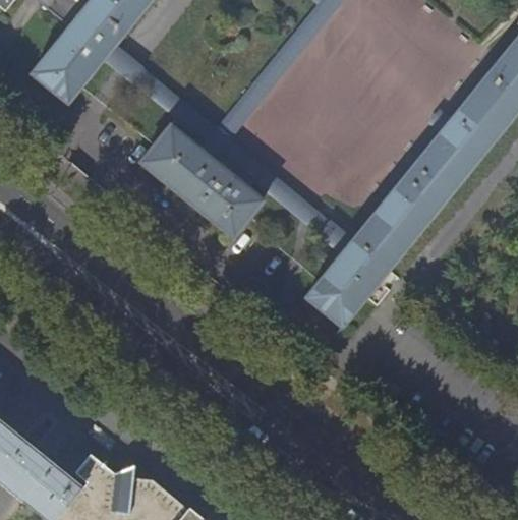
[(0,4),(3,7),(8,0),(37,0),(68,25),(33,69),(32,68),(31,70),(66,102),(68,100),(67,98),(147,0),(0,0),(0,4)]
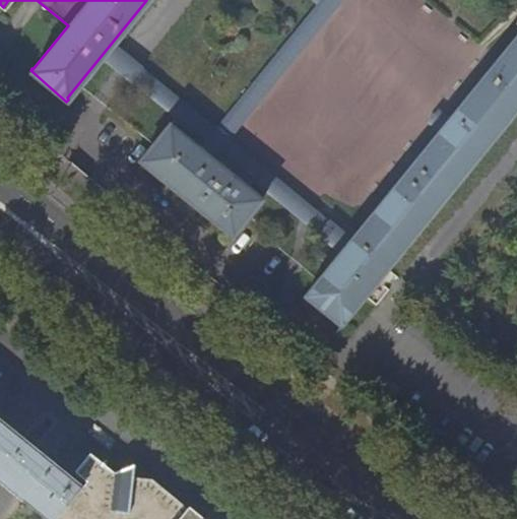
[(516,33),(308,292),(307,292),(305,295),(341,326),(344,323),(343,322),(516,107),(516,33)]
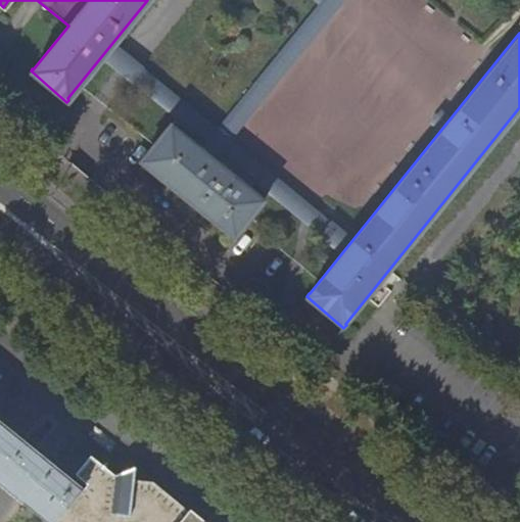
[(171,125),(189,140),(194,135),(176,119),(171,125)]
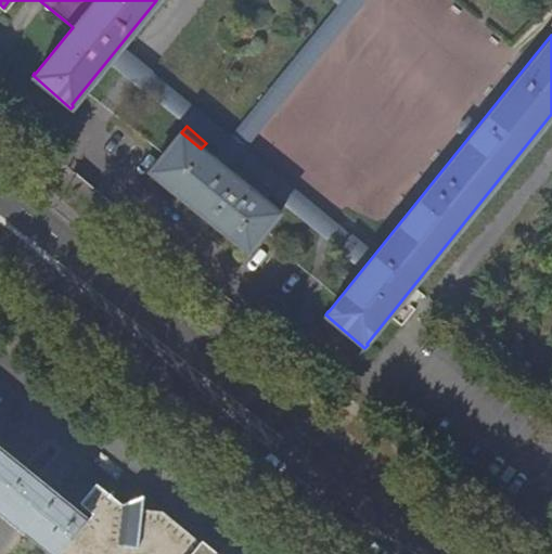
[(280,213),(201,149),(181,132),(149,171),(248,252),(280,213)]
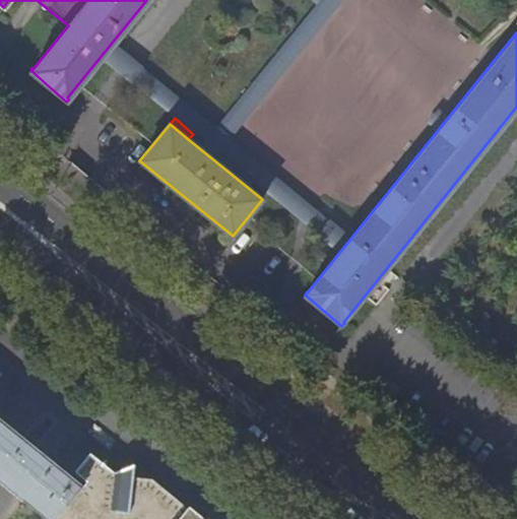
[(0,479),(43,515),(71,480),(0,422),(0,479)]
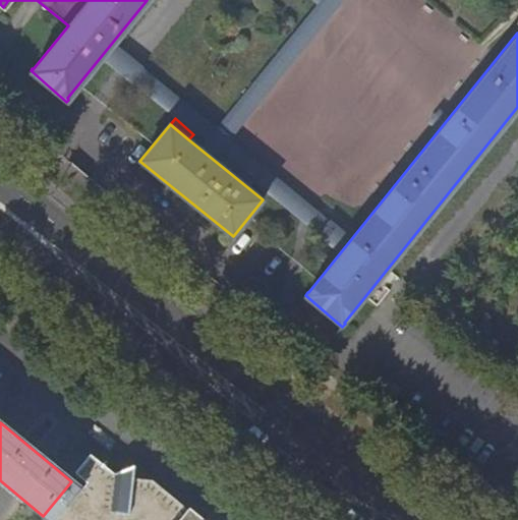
[(184,506),(150,477),(130,475),(132,459),(111,470),(88,452),(70,471),(83,480),(79,486),(71,481),(43,516),(46,519),(44,519),(204,519),(186,505),(184,506)]
